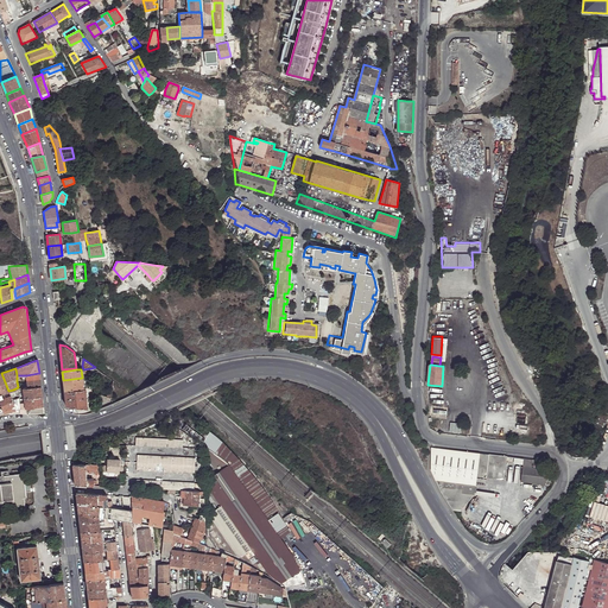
[(8,391),(1,373),(0,373),(0,398),(11,396),(8,391)]
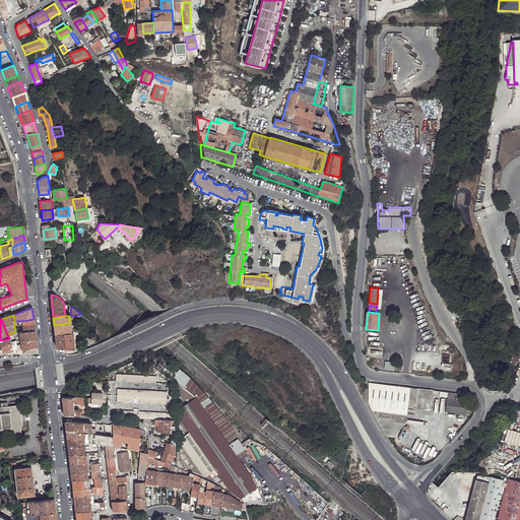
[(71,332),(70,323),(54,325),(54,330),(55,334),(71,332)]
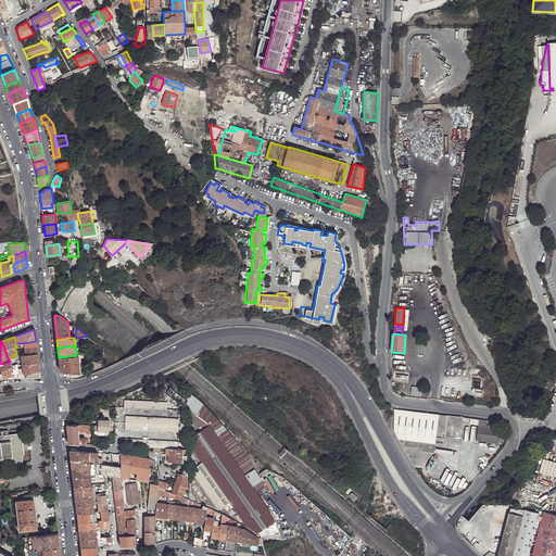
[(38,362),(37,353),(25,355),(21,355),(22,363),(23,365),(38,362)]
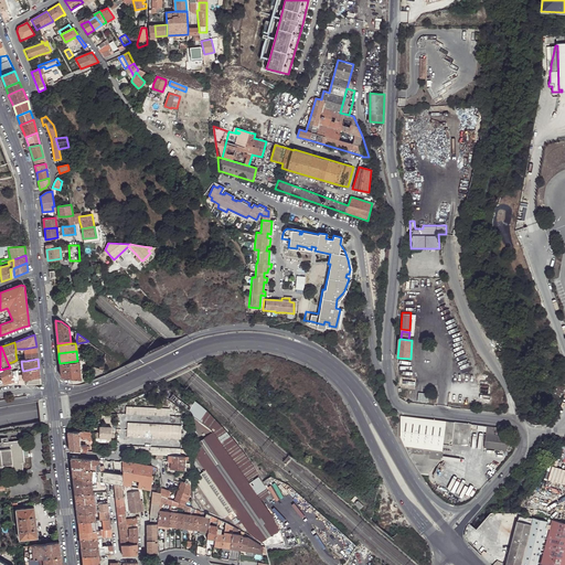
[(77,361),(60,363),(61,376),(82,379),(81,374),(78,361),(77,361)]
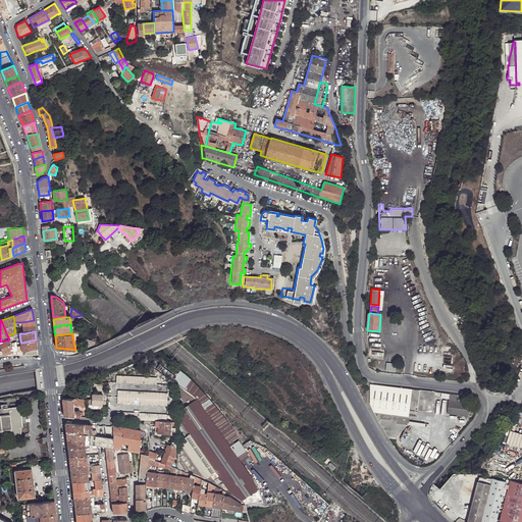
[(10,344),(9,341),(9,340),(0,342),(0,346),(1,350),(3,355),(13,352),(10,344)]
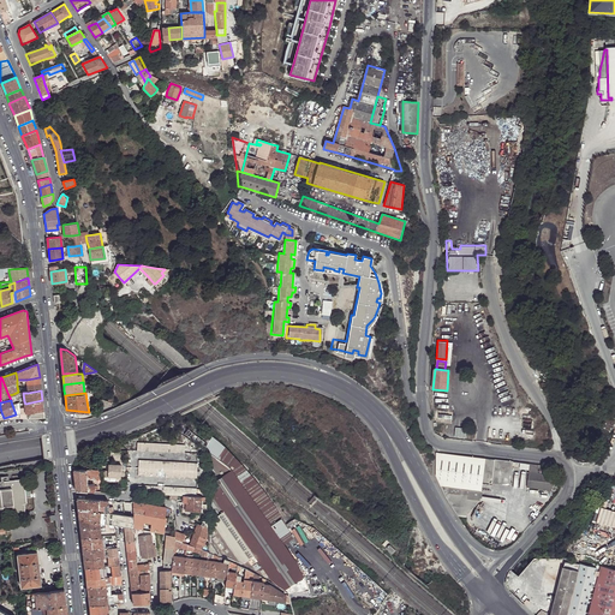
[(43,411),(42,400),(25,404),(25,407),(19,407),(21,413),(27,412),(43,411)]
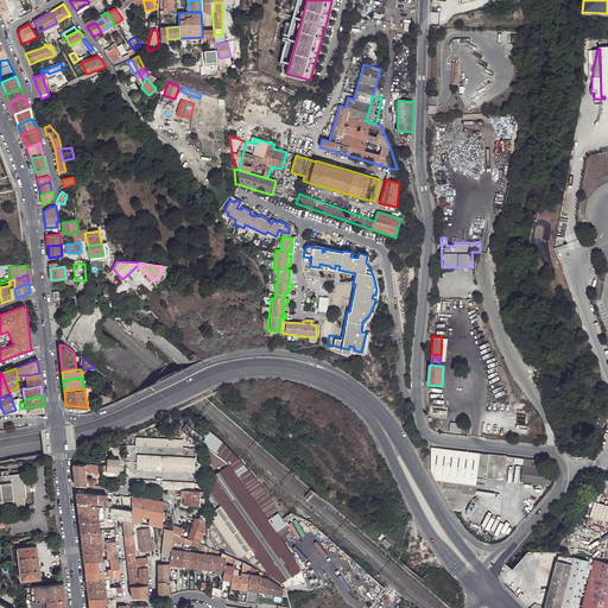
[(291,536),(283,519),(270,498),(261,486),(248,470),(236,456),(221,441),(222,439),(211,430),(206,439),(203,445),(214,454),(229,466),(238,477),(257,504),(265,515),(283,540),(291,536)]
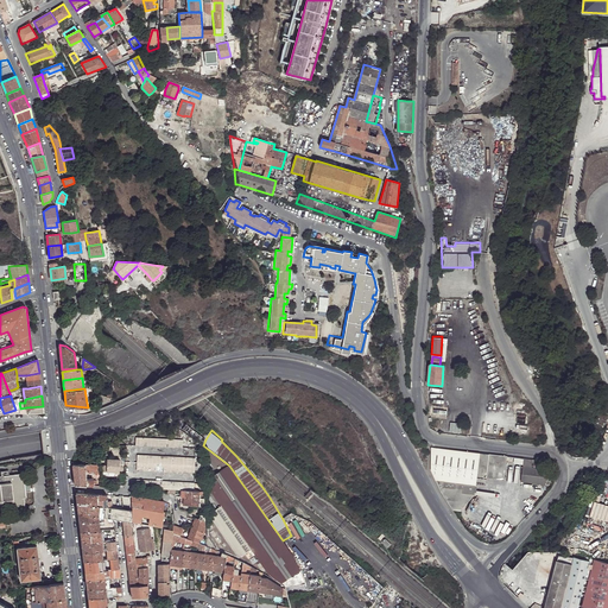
[(183,439),(134,437),(134,445),(183,448),(183,439)]
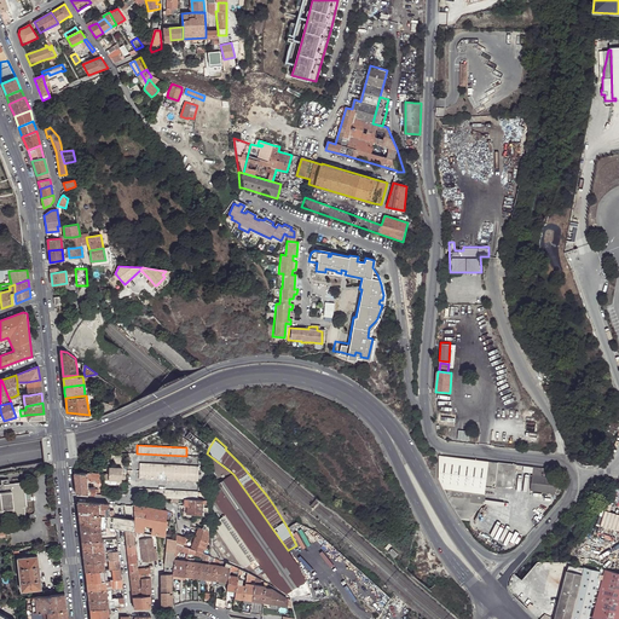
[(299,567),(288,550),(270,525),(261,513),(242,486),(233,474),(218,462),(207,453),(206,452),(206,457),(206,479),(207,485),(207,486),(207,499),(208,526),(209,531),(210,544),(210,545),(210,556),(217,557),(221,561),(226,562),(231,565),(239,568),(248,572),(249,572),(256,577),(261,579),(264,580),(266,582),(267,583),(272,585),(290,596),(302,595),(310,594),(308,588),(304,578),(299,567)]
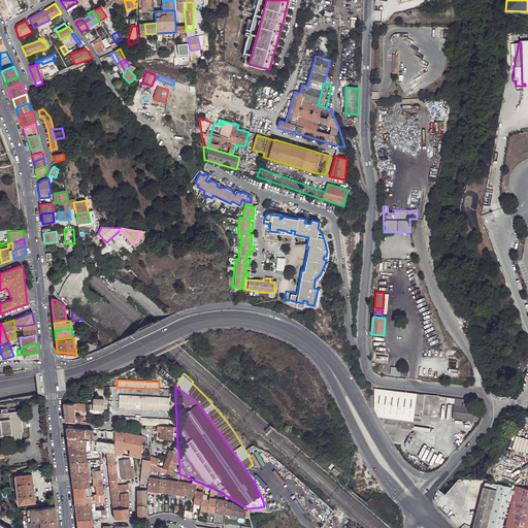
[(446,397),(374,389),(374,408),(383,427),(393,443),(400,444),(401,443),(400,443),(401,437),(405,437),(411,430),(413,430),(415,414),(418,415),(437,417),(440,400),(446,401),(446,397)]
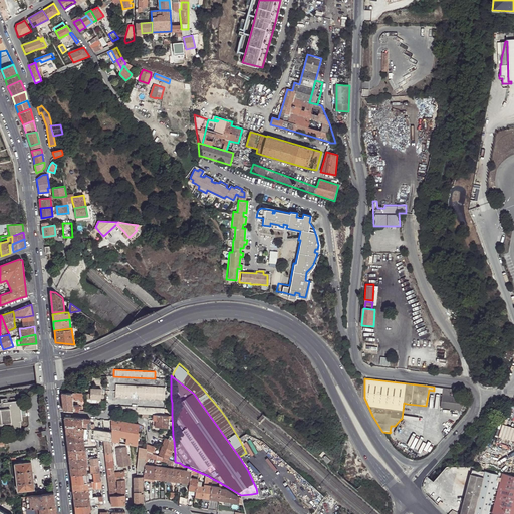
[(116,391),(164,394),(164,387),(116,384),(116,391)]
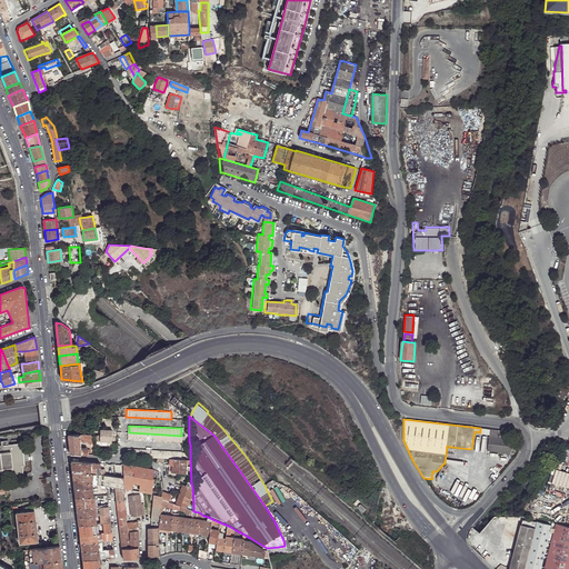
[(509,452),(511,438),(498,436),(498,431),(490,429),(488,450),(509,452)]
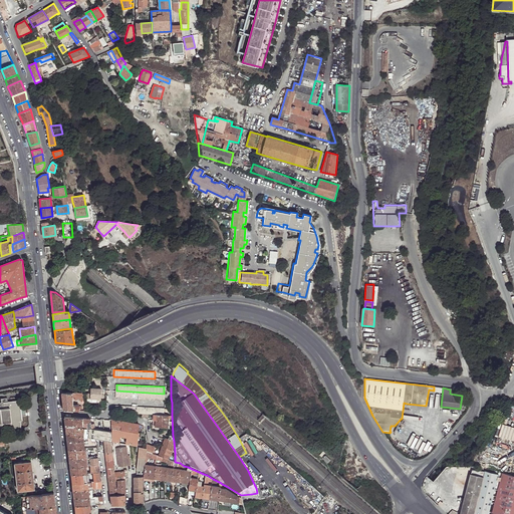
[(97,400),(101,400),(101,389),(90,389),(90,394),(90,399),(97,400)]
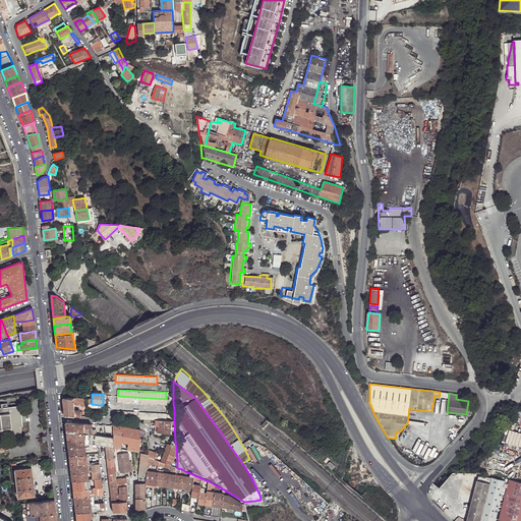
[(166,405),(166,399),(118,396),(117,403),(166,405)]
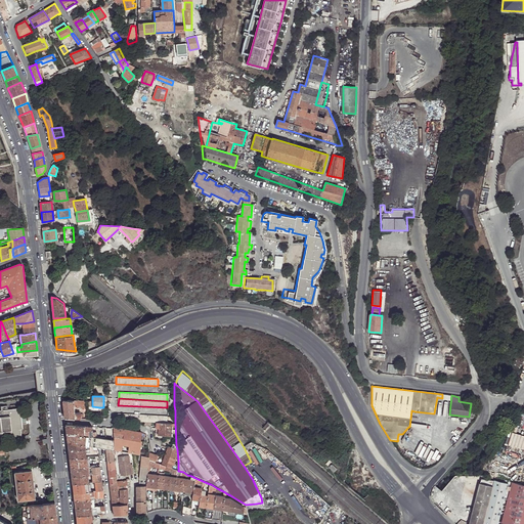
[(74,419),(74,413),(73,400),(62,400),(63,407),(63,411),(64,418),(74,419)]
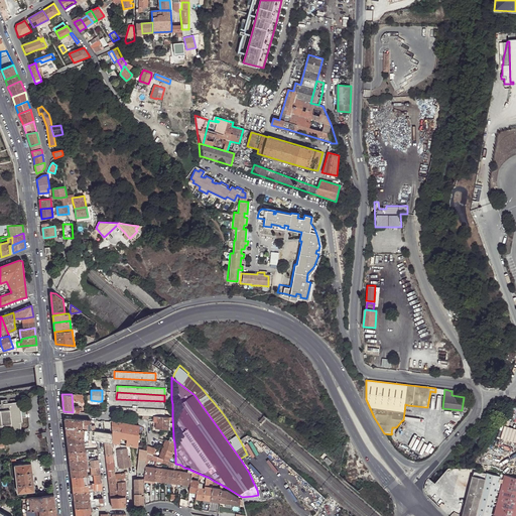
[(0,408),(0,411),(0,425),(2,425),(3,429),(8,428),(21,427),(18,402),(0,403),(0,408)]
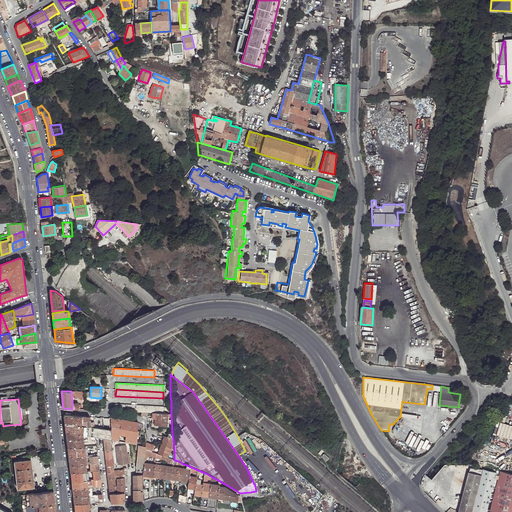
[(152,412),(162,413),(162,406),(115,404),(114,411),(141,412),(146,412),(152,412)]
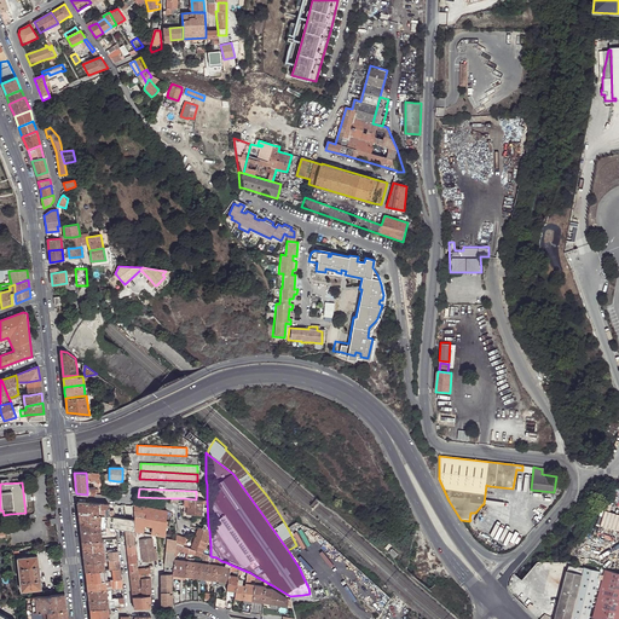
[(201,514),(201,499),(196,499),(184,498),(184,508),(186,508),(186,514),(186,516),(191,516),(191,514),(201,514)]
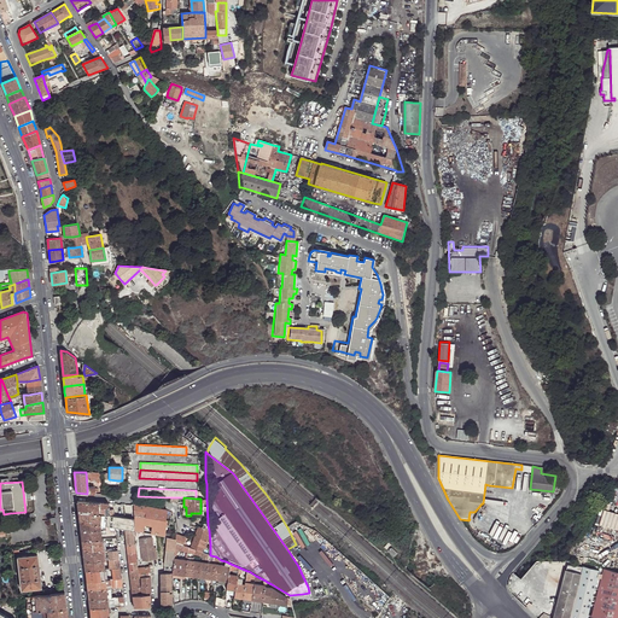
[(77,501),(79,511),(99,513),(98,502),(77,501)]
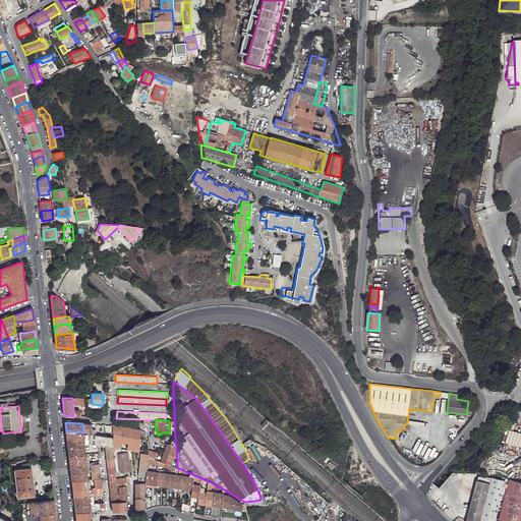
[(83,432),(93,433),(93,432),(92,428),(92,423),(82,423),(83,432)]
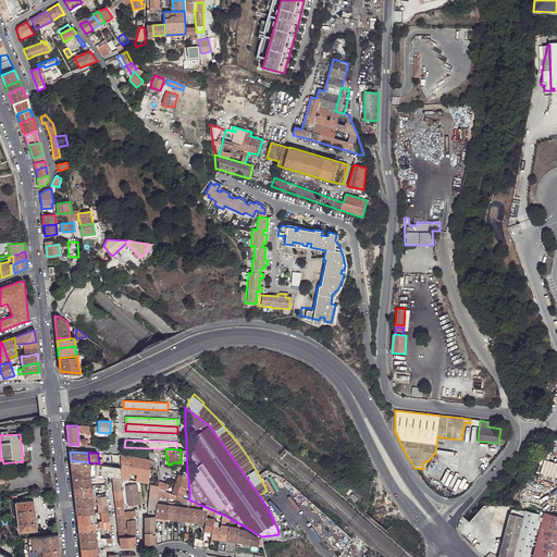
[(140,458),(121,455),(121,466),(122,475),(148,481),(150,468),(149,468),(150,460),(145,459),(145,458),(140,457),(140,458)]
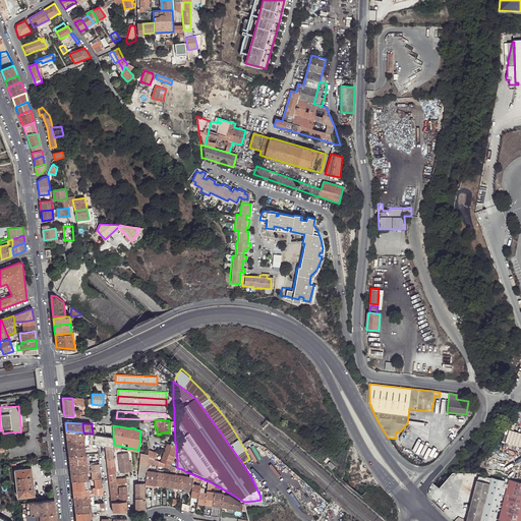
[(520,432),(510,429),(506,442),(520,446),(520,432)]
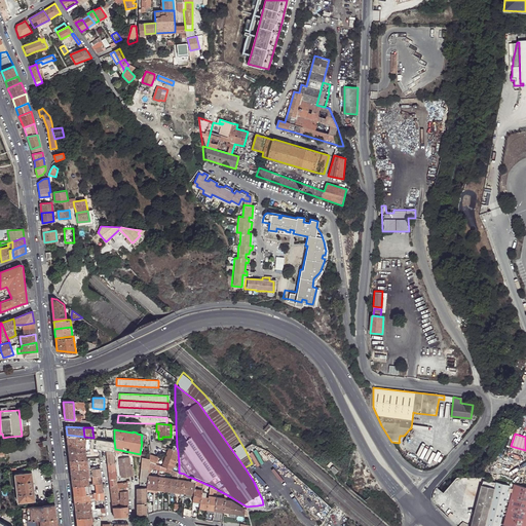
[(85,446),(92,448),(94,438),(84,437),(67,435),(68,443),(85,446)]
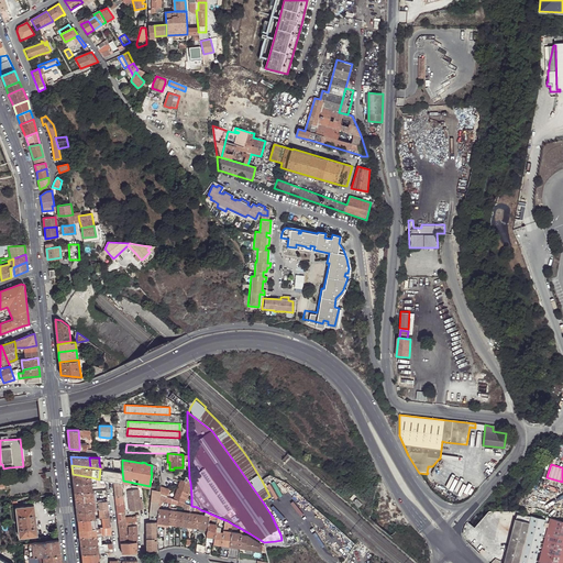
[(105,481),(113,482),(121,483),(123,483),(123,481),(122,471),(113,470),(113,471),(100,468),(99,479),(105,479),(105,481)]
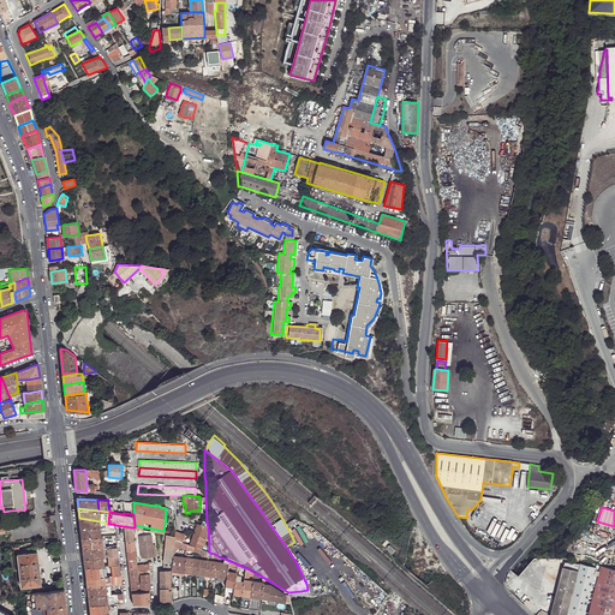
[(101,536),(100,529),(100,521),(79,518),(82,537),(101,536)]
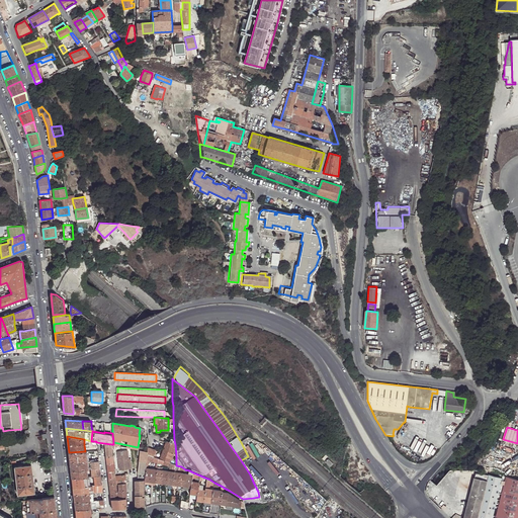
[(174,454),(176,455),(175,444),(168,442),(166,441),(163,450),(172,453),(174,454)]
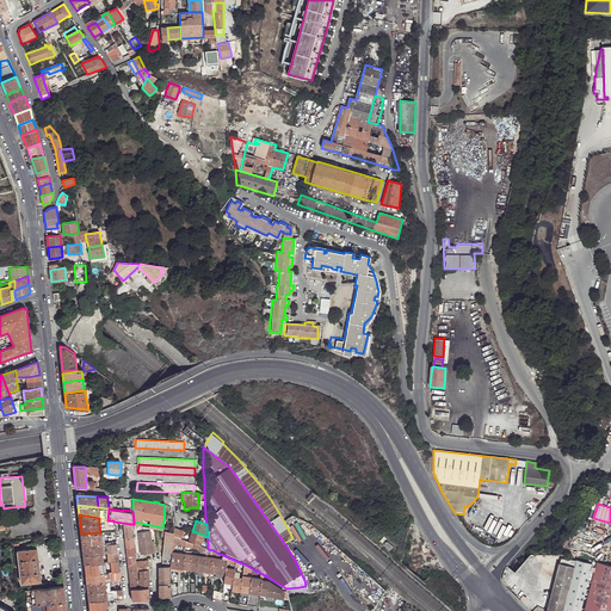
[(131,530),(131,524),(123,523),(128,556),(131,588),(133,600),(149,599),(149,587),(148,569),(148,568),(152,568),(152,567),(150,560),(150,557),(147,557),(147,560),(135,561),(134,548),(133,536),(131,530)]
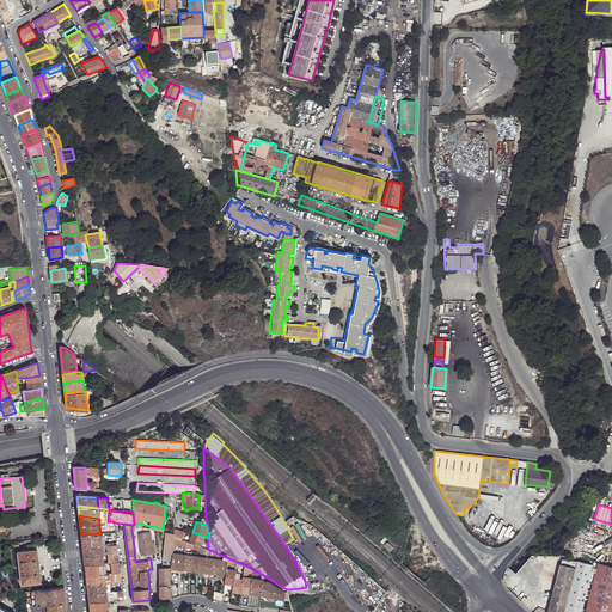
[(173,537),(181,540),(183,532),(173,528),(172,533),(173,533),(172,537),(173,537)]
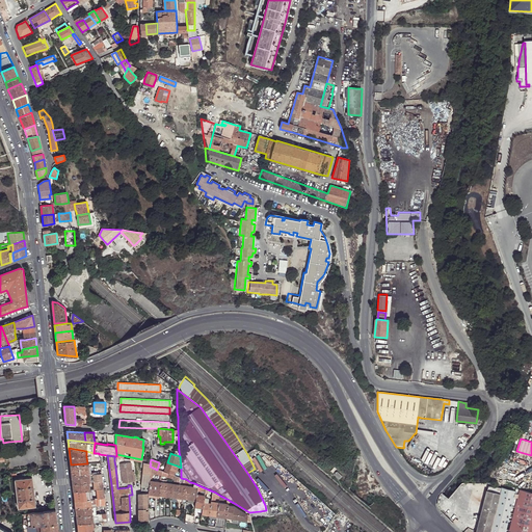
[(121,463),(123,482),(133,481),(132,471),(131,462),(121,463)]
